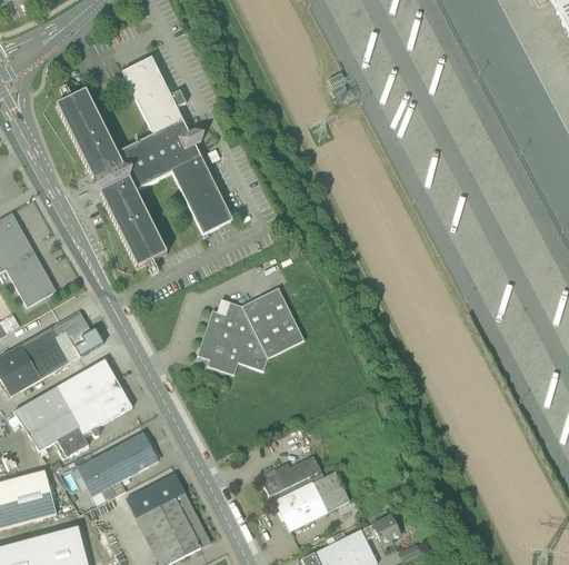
[(551,0),(568,35),(568,0),(551,0)]
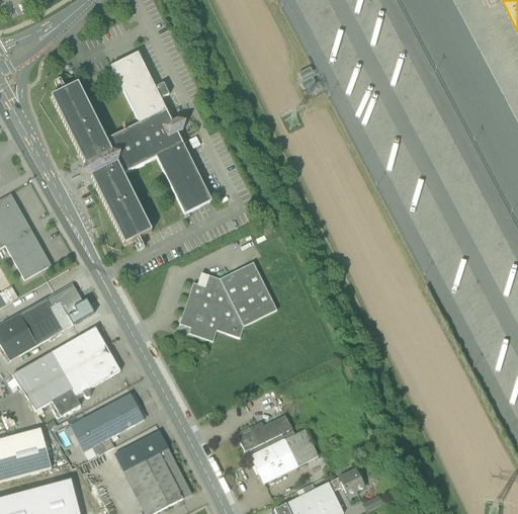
[(139,121),(106,138),(123,172),(133,168),(156,156),(184,212),(190,210),(194,207),(198,205),(211,199),(177,132),(182,129),(185,119),(176,116),(171,119),(160,97),(155,86),(138,52),(110,65),(139,121)]
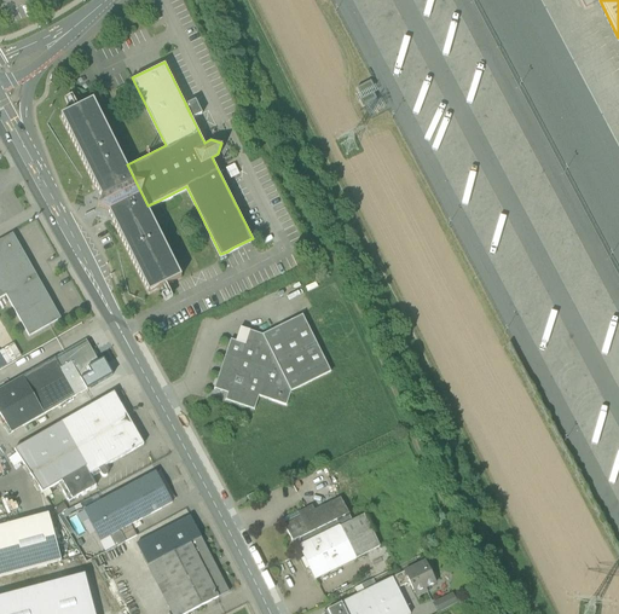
[(376,96),(374,88),(376,87),(374,84),(370,77),(357,85),(360,91),(358,93),(359,96),(363,103),(376,96)]
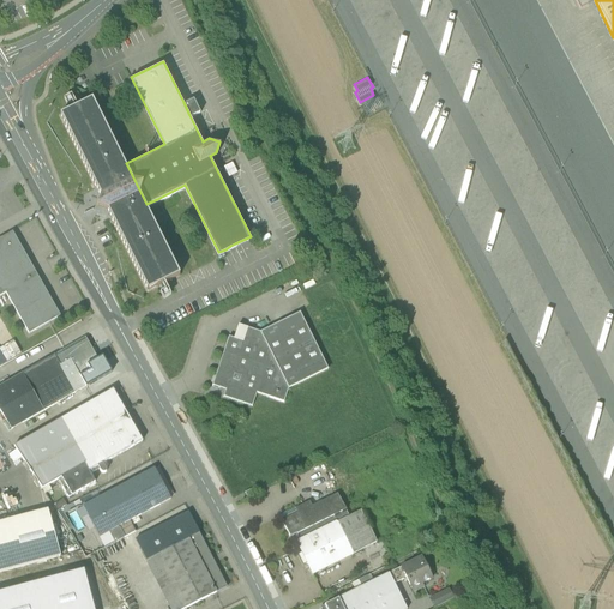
[(64,120),(96,186),(108,190),(114,203),(110,213),(143,279),(148,288),(156,283),(163,279),(180,272),(146,204),(126,163),(92,96),(77,103),(68,108),(60,112),(64,120)]
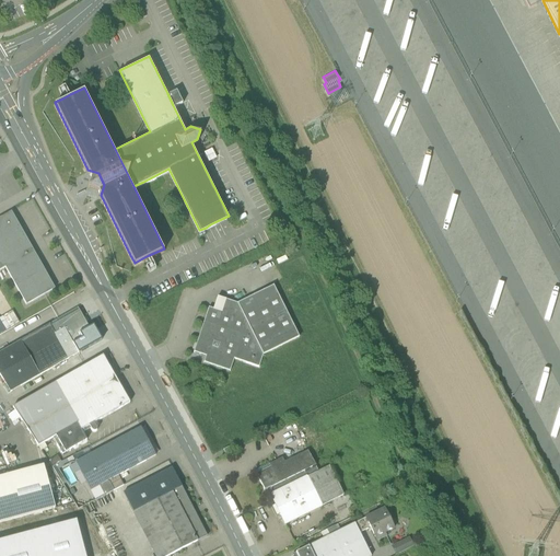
[(177,89),(167,93),(173,105),(183,100),(177,89)]
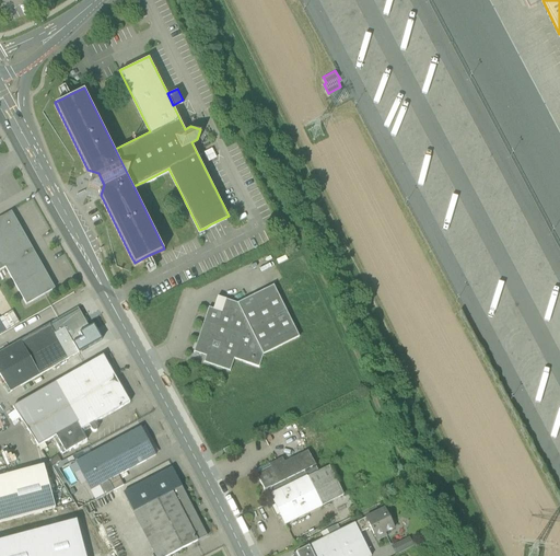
[(97,188),(101,195),(104,185),(98,173),(88,170),(92,176),(89,185),(97,188)]
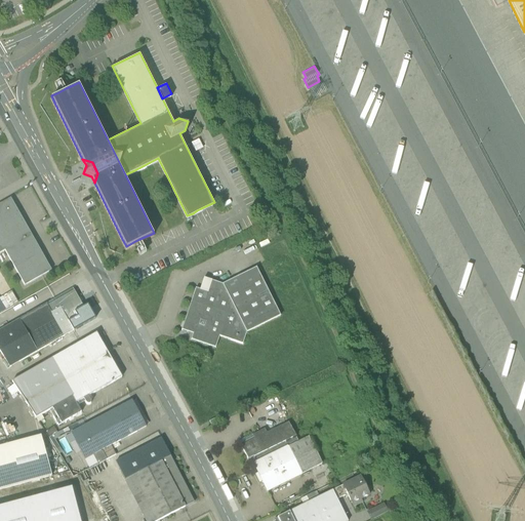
[(0,249),(5,247),(25,282),(51,267),(11,195),(0,201),(0,249)]
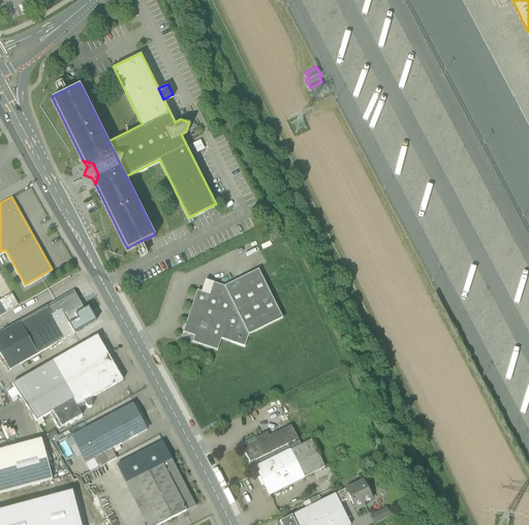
[(192,339),(217,347),(221,336),(245,344),(248,332),(282,315),(258,267),(224,283),(213,279),(209,291),(201,288),(197,287),(183,330),(194,333),(192,339)]
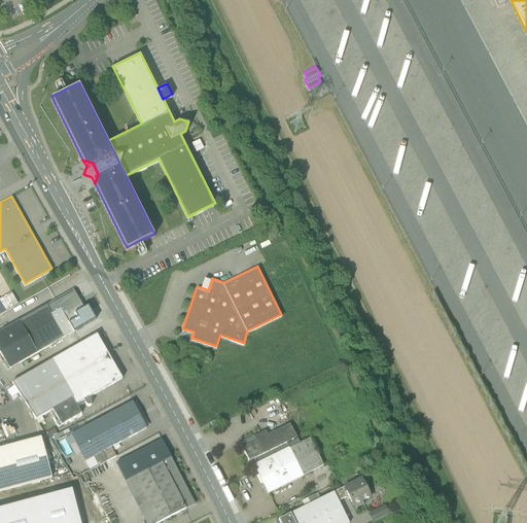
[(208,290),(212,278),(205,276),(201,287),(208,290)]
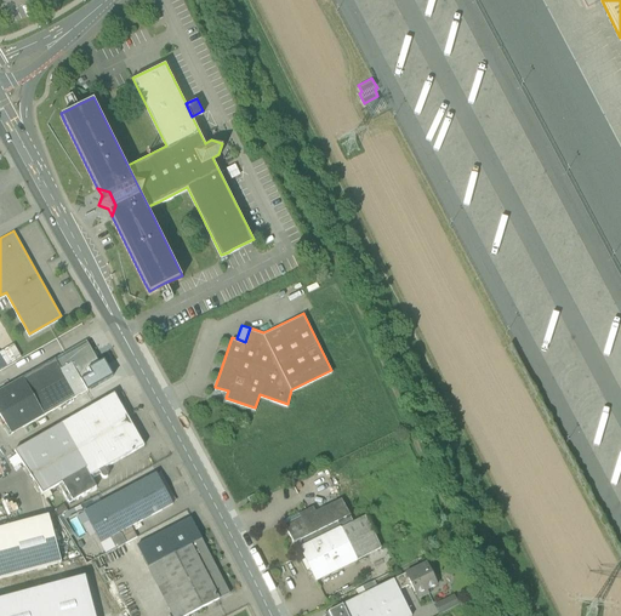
[(86,337),(66,349),(81,377),(91,371),(89,365),(100,359),(92,349),(96,347),(91,340),(89,341),(86,337)]
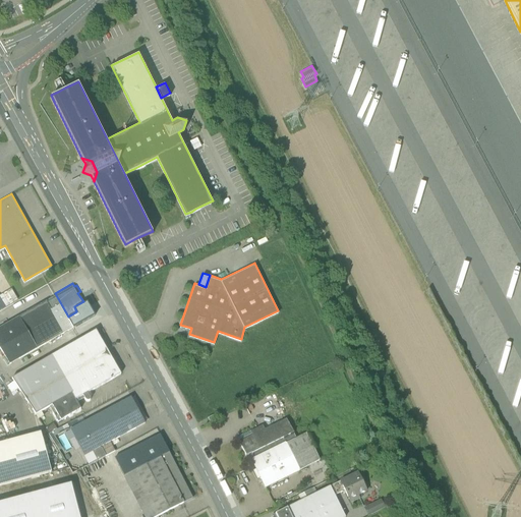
[(0,291),(0,305),(18,297),(13,285),(0,291)]
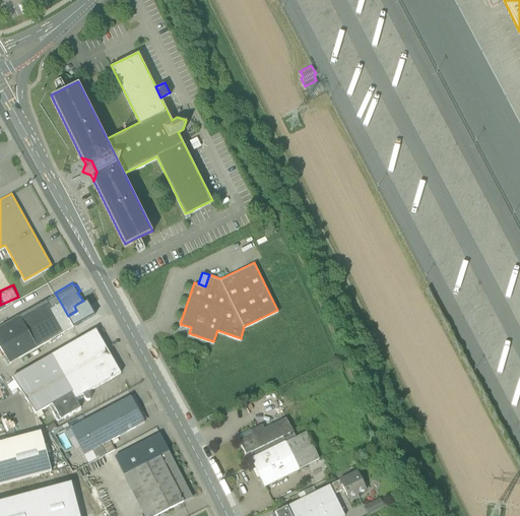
[(73,325),(68,316),(55,293),(18,314),(37,345),(73,325)]
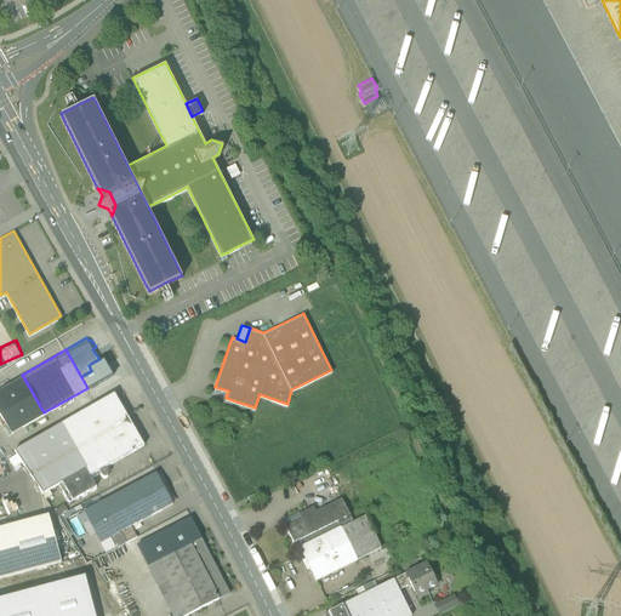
[(0,412),(11,431),(44,412),(22,375),(0,387),(0,412)]
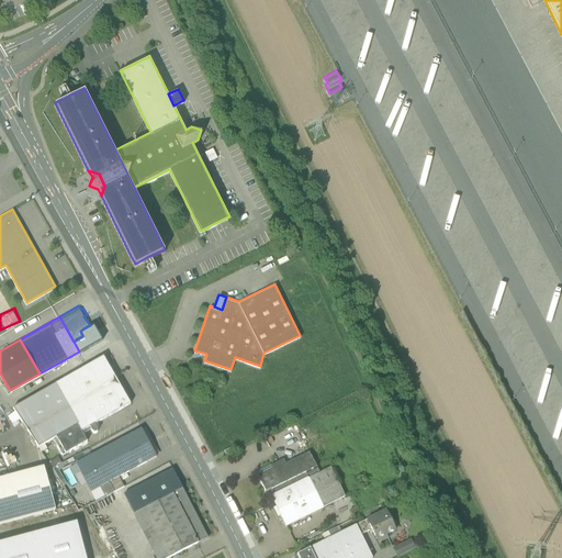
[(90,424),(92,428),(93,430),(96,430),(98,428),(98,426),(98,425),(99,424),(97,420),(131,401),(103,354),(13,405),(38,444),(54,436),(78,422),(81,428),(90,424)]
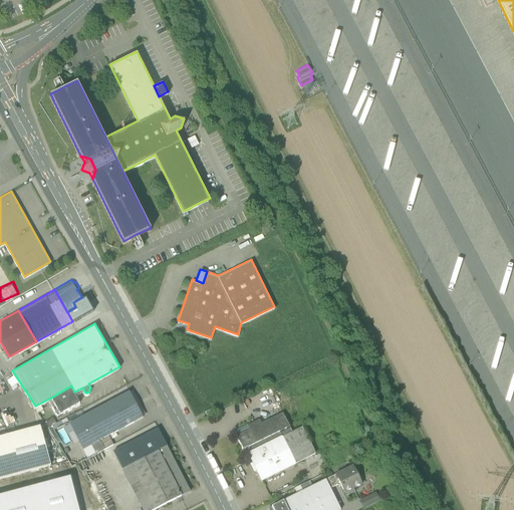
[(49,399),(57,414),(79,401),(74,392),(71,386),(49,399)]
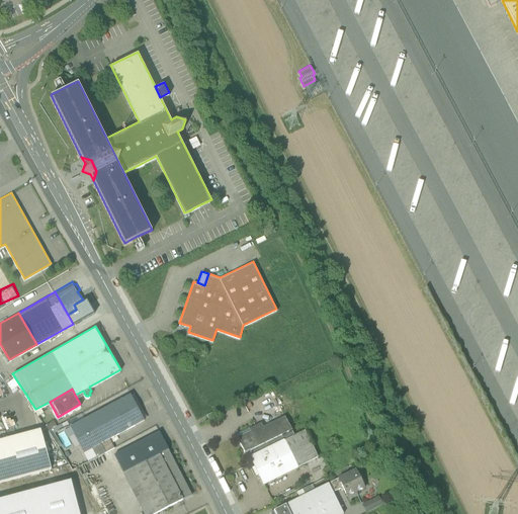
[(86,432),(93,445),(100,441),(111,435),(145,418),(131,392),(85,416),(92,429),(86,432)]
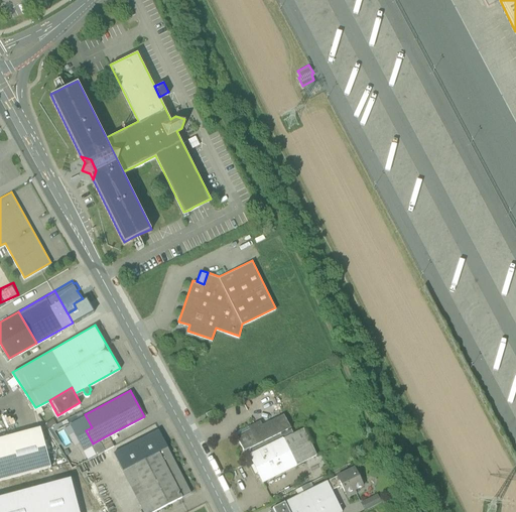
[(235,431),(244,449),(290,425),(284,412),(262,422),(260,418),(235,431)]
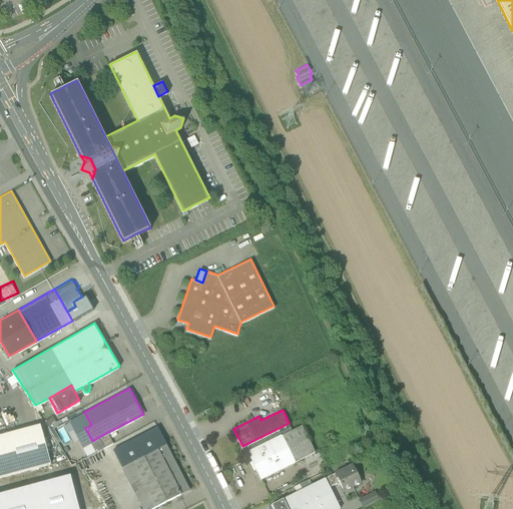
[(69,420),(83,446),(92,441),(85,428),(91,425),(84,412),(69,420)]
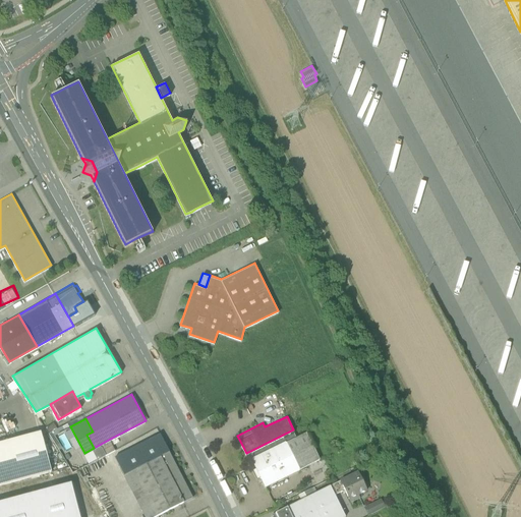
[(0,440),(0,482),(51,469),(41,429),(0,440)]
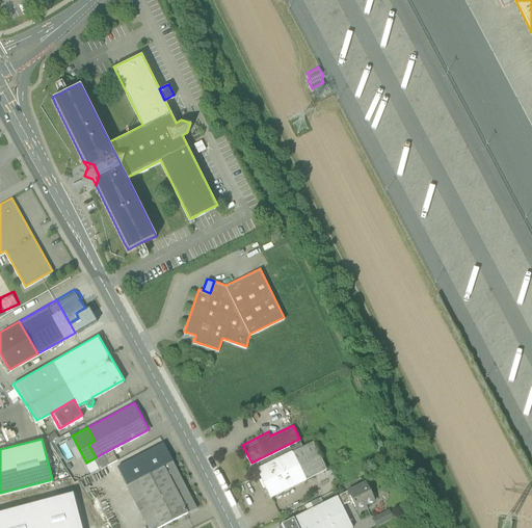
[(302,444),(299,439),(251,463),(255,468),(257,467),(302,444)]
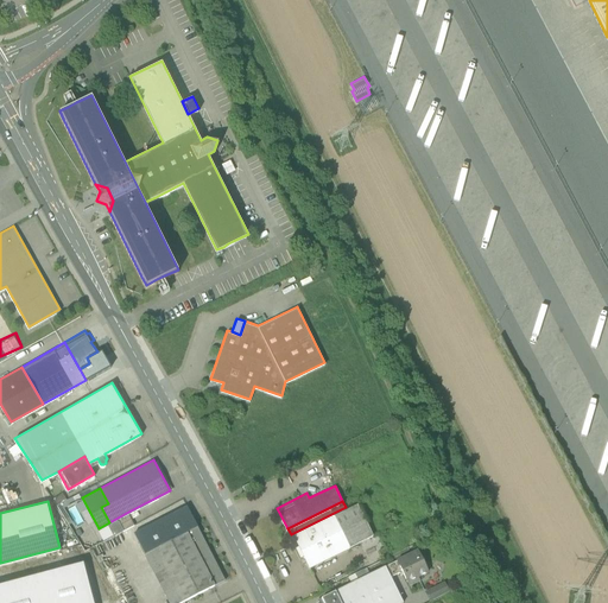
[(293,533),(309,565),(373,533),(358,502),(346,507),(293,533)]
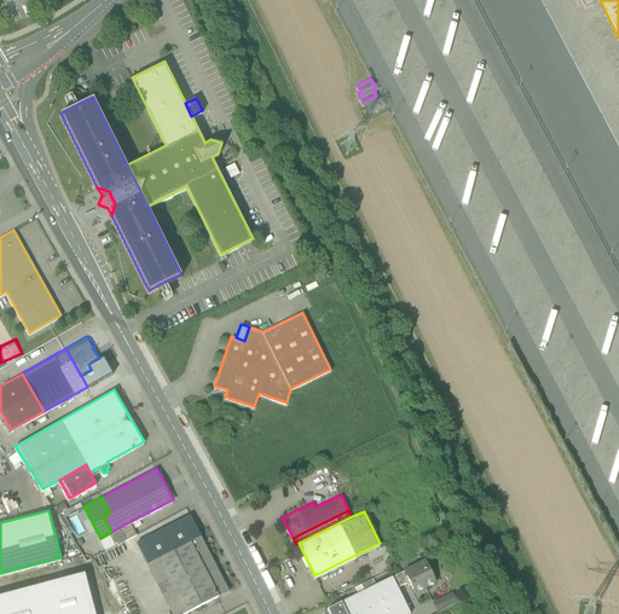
[(137,540),(148,561),(157,556),(191,539),(201,533),(190,513),(137,540)]
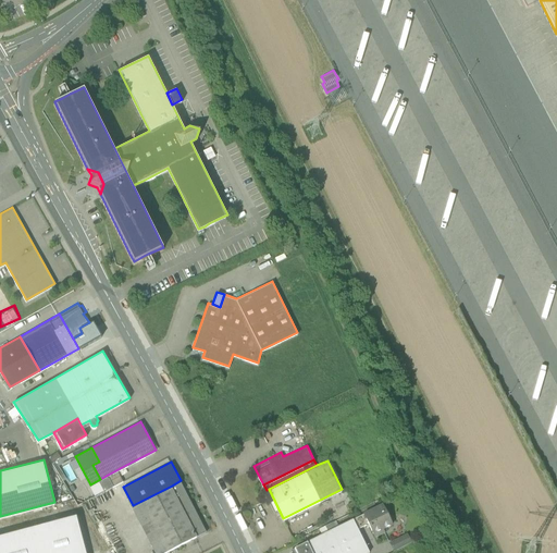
[(108,475),(113,484),(125,478),(120,468),(108,475)]
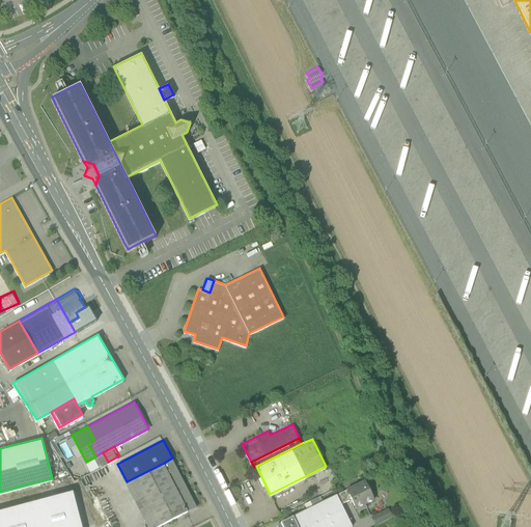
[(172,458),(164,463),(188,509),(197,504),(172,458)]
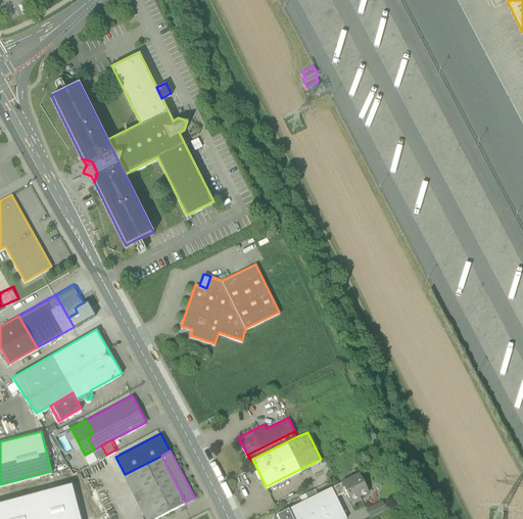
[(156,516),(185,502),(161,456),(133,470),(156,516)]
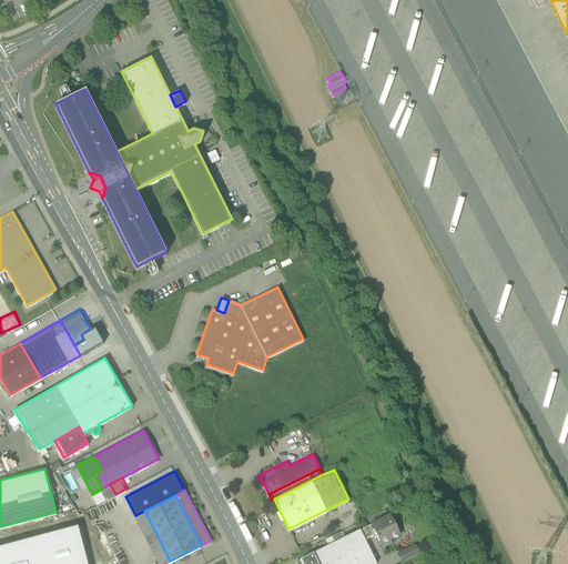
[(163,563),(170,561),(144,511),(135,515),(160,563),(163,563)]
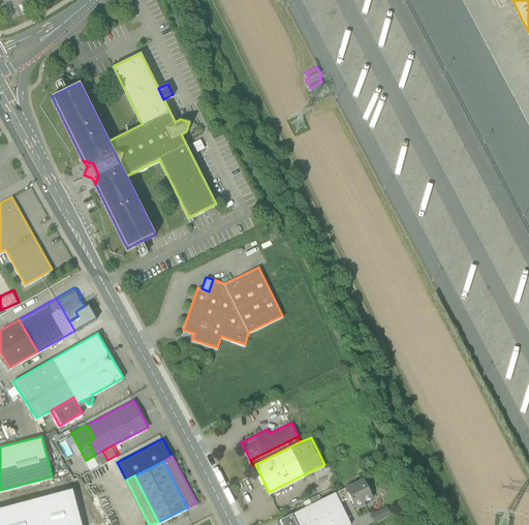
[(349,494),(355,507),(365,502),(364,500),(372,495),(363,476),(345,486),(349,494)]
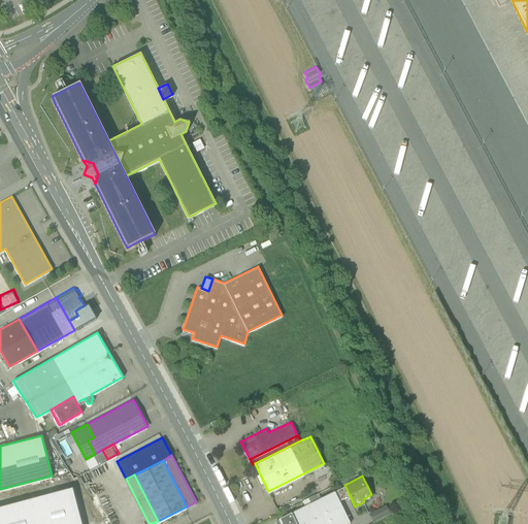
[(334,490),(339,499),(347,495),(345,494),(349,493),(344,485),(334,490)]
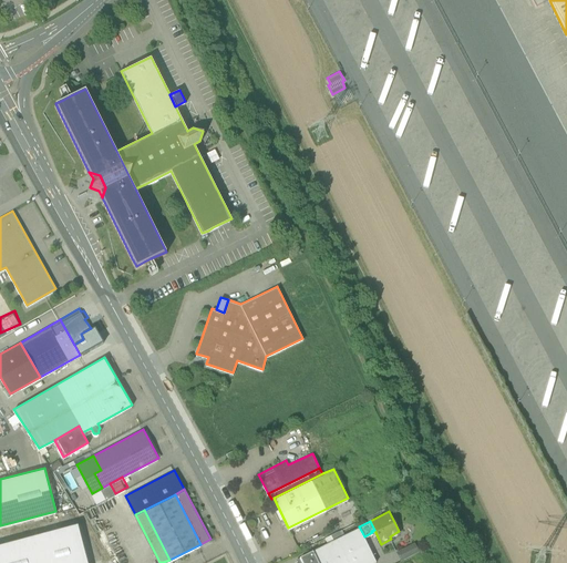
[(88,562),(78,523),(0,543),(0,562),(88,562)]
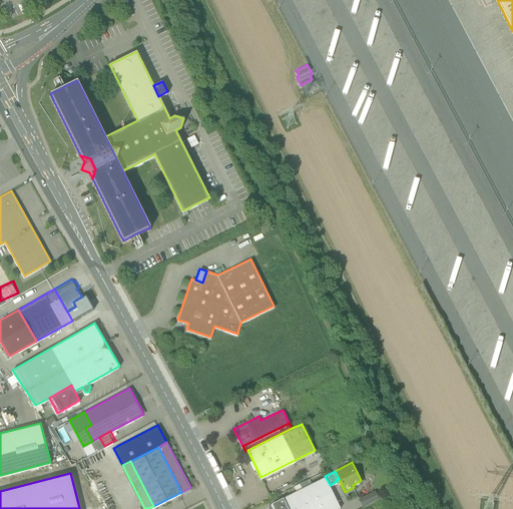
[(305,486),(315,508),(335,508),(340,506),(330,485),(325,476),(305,486)]
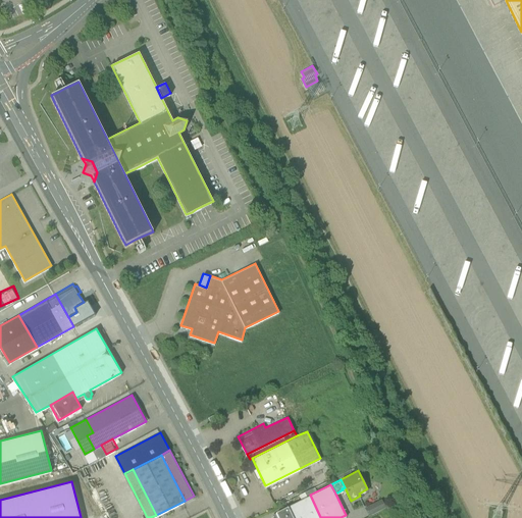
[(293,517),(320,517),(310,495),(288,506),(293,517)]
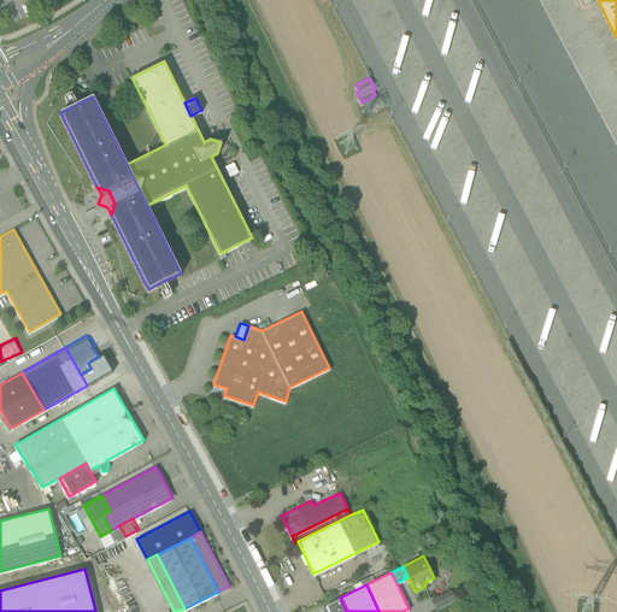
[(346,611),(340,598),(327,605),(327,606),(323,608),(323,610),(323,611),(346,611)]
